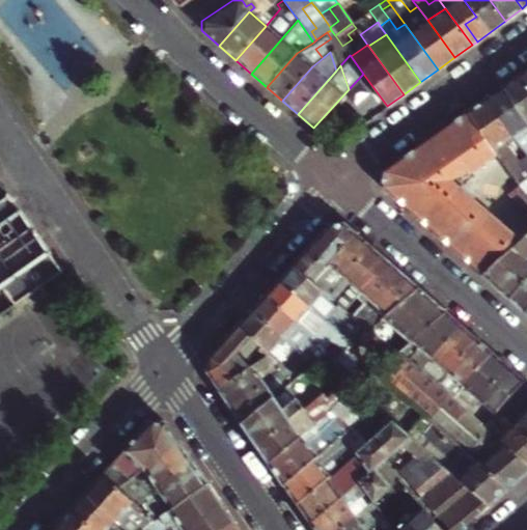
[(526,68),(517,76),(526,89),(526,68)]
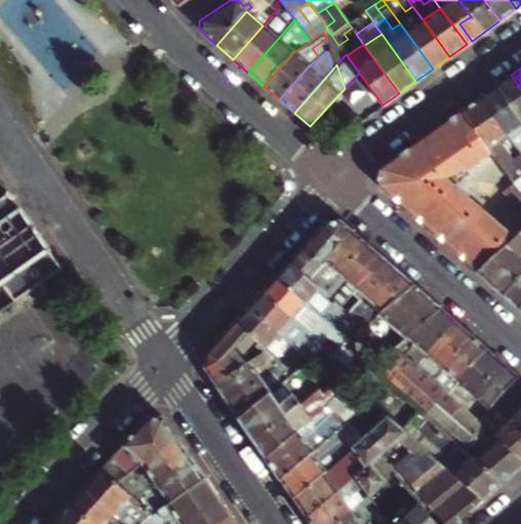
[(520,88),(511,75),(495,87),(520,122),(520,88)]
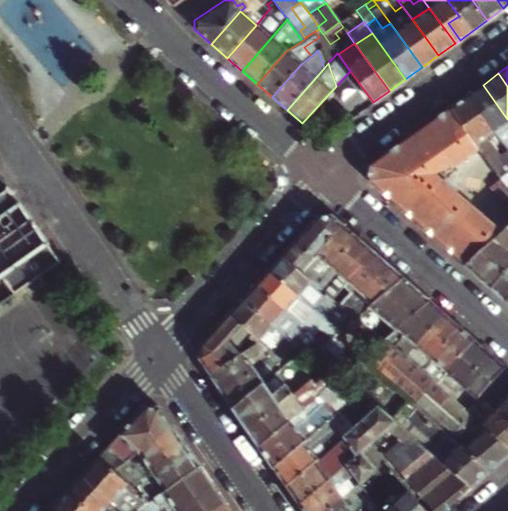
[(507,119),(483,85),(466,96),(501,144),(507,139),(507,119)]
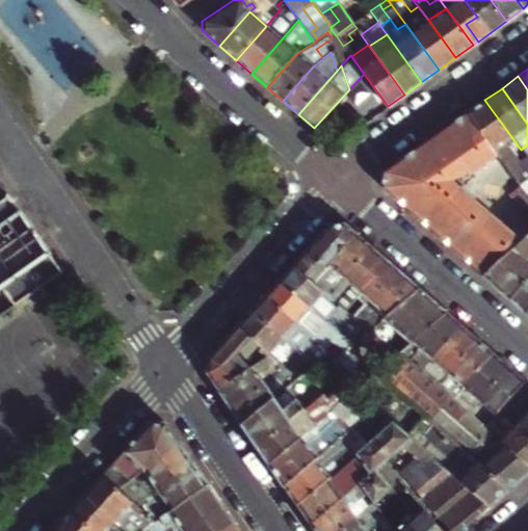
[(484,100),(468,112),(498,154),(518,183),(527,175),(527,160),(527,158),(521,150),(484,100)]
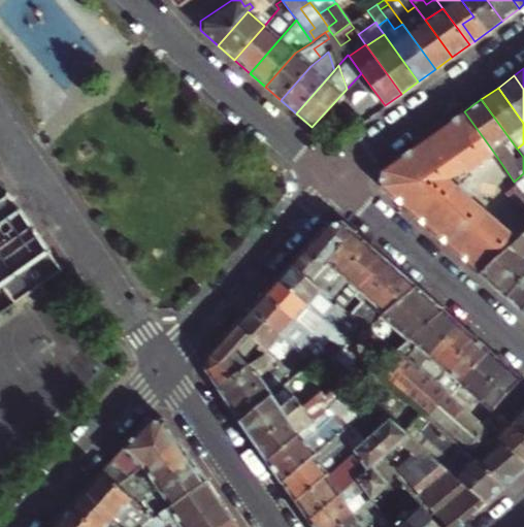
[(464,111),(447,124),(477,165),(494,153),(464,111)]
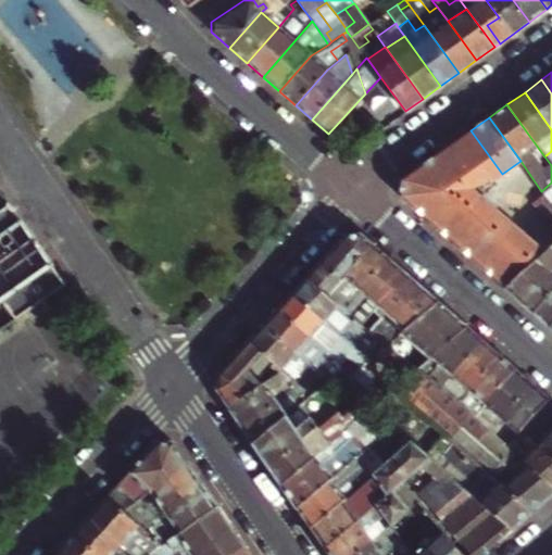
[(502,174),(471,130),(452,143),(478,178),(484,173),(491,181),(502,174)]
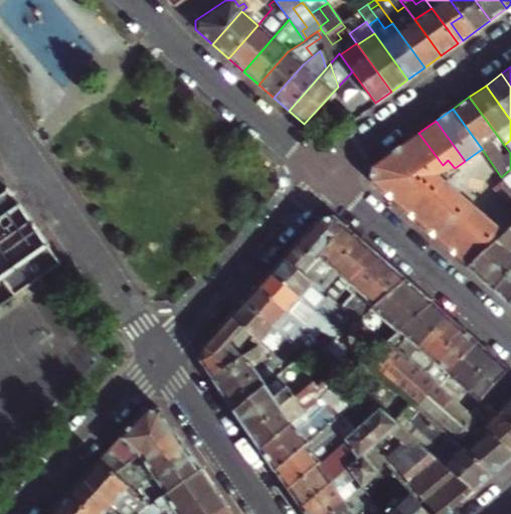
[(499,236),(465,202),(460,206),(436,182),(441,178),(441,177),(435,170),(443,165),(418,133),(367,169),(366,179),(411,217),(467,267),(499,236)]
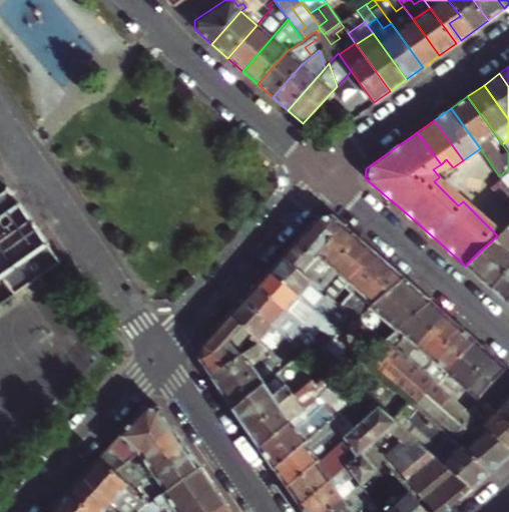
[(439,176),(446,171),(441,164),(433,169),(439,176)]
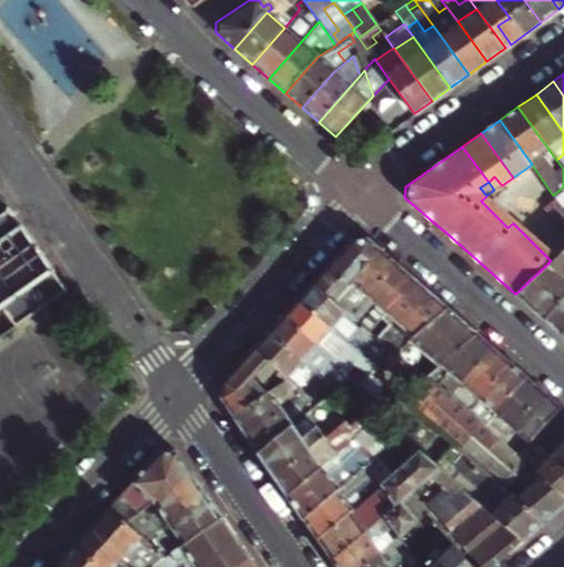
[(563,186),(553,195),(562,208),(563,205),(563,186)]
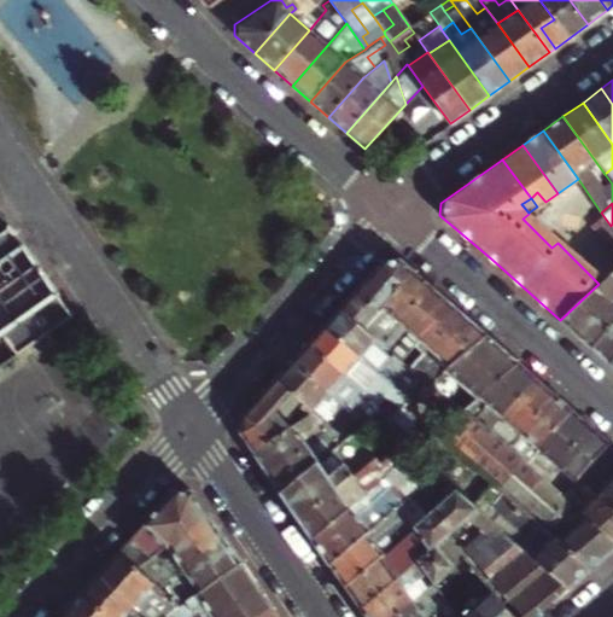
[(558,243),(529,214),(523,219),(552,248),(558,243)]
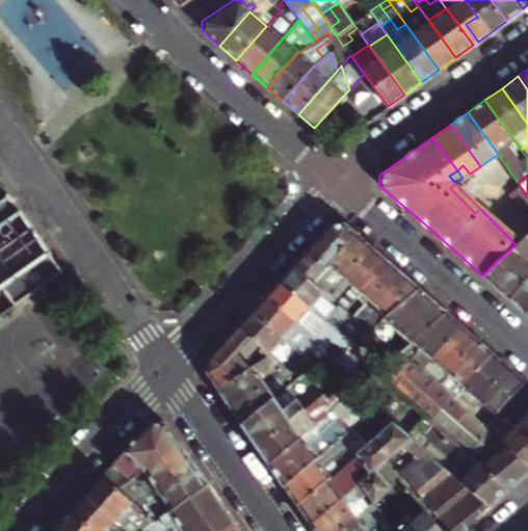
[(0,293),(10,306),(58,271),(5,195),(0,198),(0,293)]
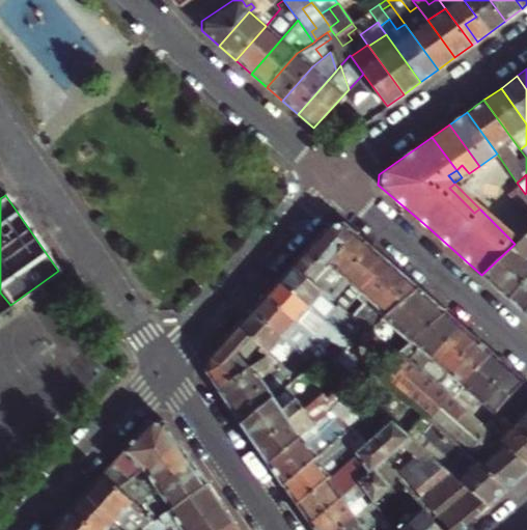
[(329,223),(312,242),(327,254),(314,268),(321,273),(356,233),(343,222),(329,223)]
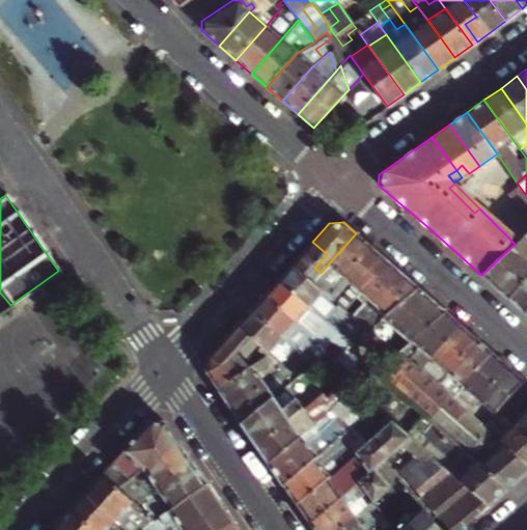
[(526,232),(515,244),(481,275),(507,298),(526,276),(526,232)]
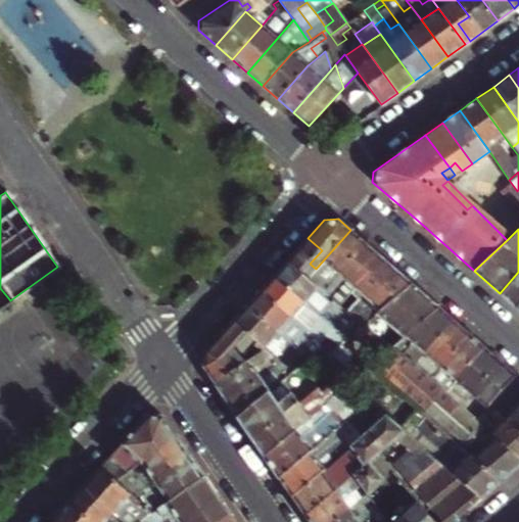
[(366,243),(350,230),(316,269),(311,274),(315,277),(311,282),(323,293),(366,243)]
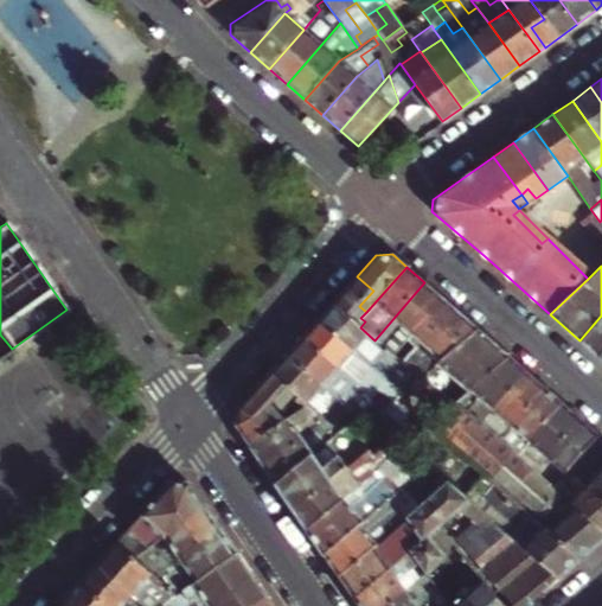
[(360,318),(366,312),(359,306),(373,291),(357,276),(333,303),(360,327),(365,321),(360,318)]
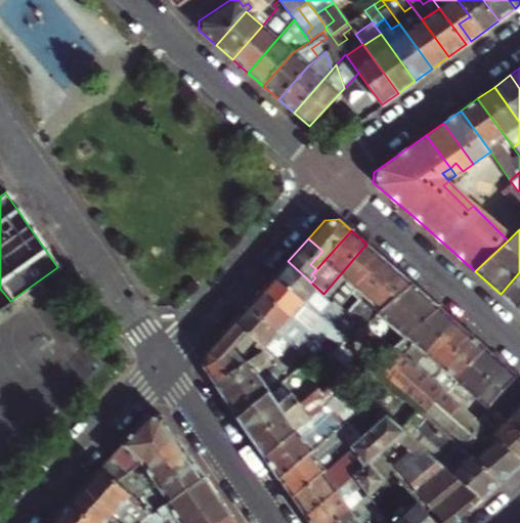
[(366,244),(323,294),(332,301),(346,285),(346,280),(355,289),(382,258),(366,244)]
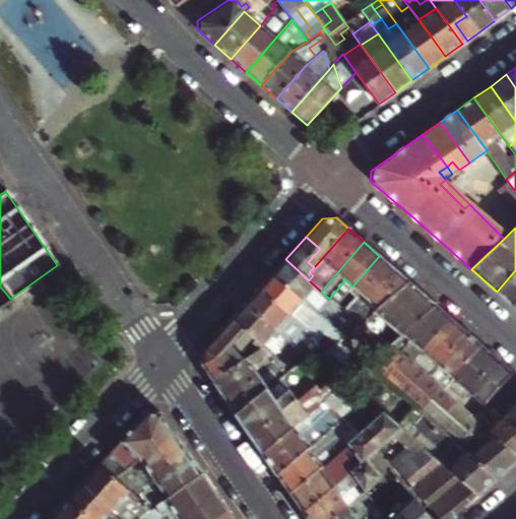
[(394,269),(379,256),(352,286),(359,293),(342,311),(347,315),(350,311),(355,314),(356,313),(394,269)]
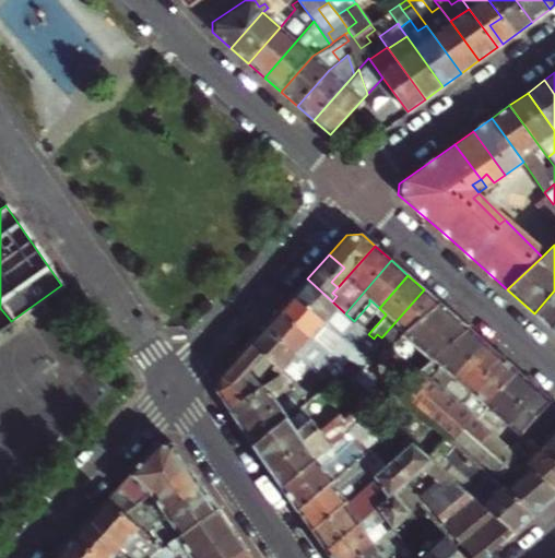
[(307,279),(292,294),(338,336),(344,330),(350,334),(357,342),(366,332),(362,328),(357,332),(352,328),(356,323),(354,321),(345,313),(332,301),(307,279)]
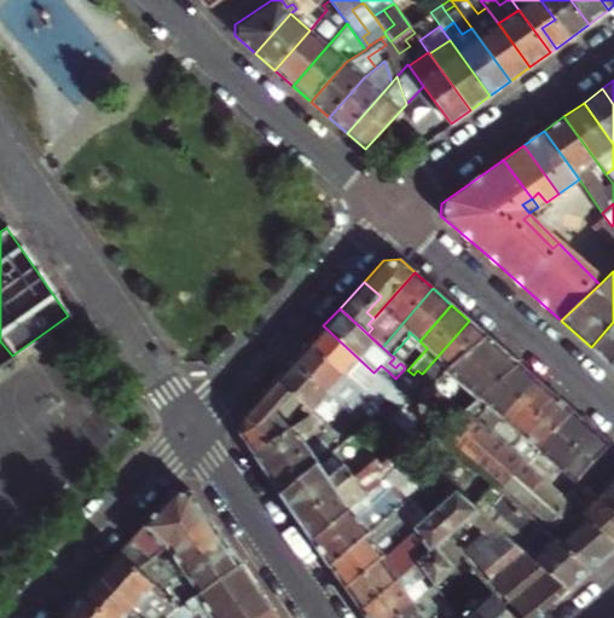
[(487,336),(469,321),(423,373),(434,382),(487,336)]
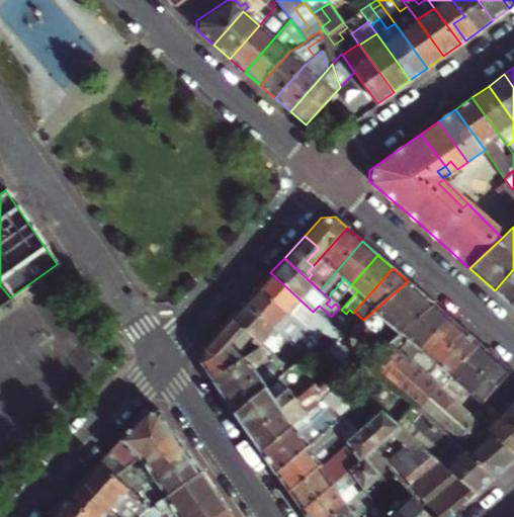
[(510,305),(513,299),(513,269),(495,290),(510,305)]
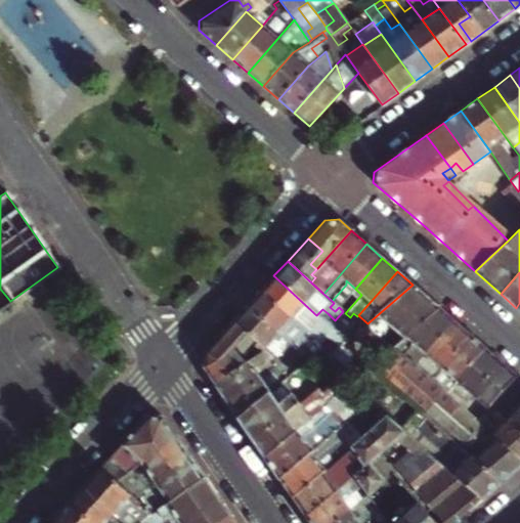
[(273,275),(260,291),(307,334),(313,327),(336,350),(346,342),(340,336),(321,319),(316,315),(273,275)]
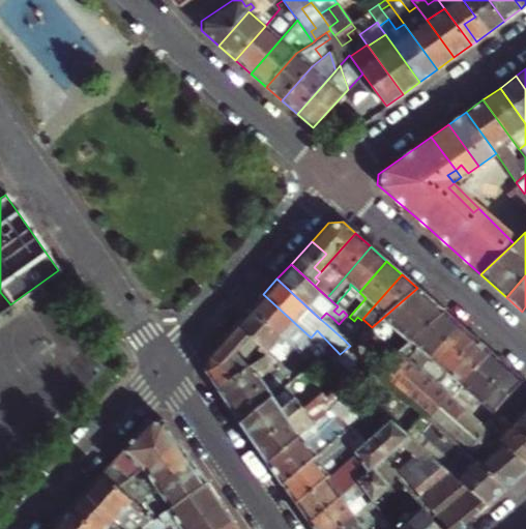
[(350,288),(335,304),(338,306),(343,311),(359,292),(350,284),(350,288)]
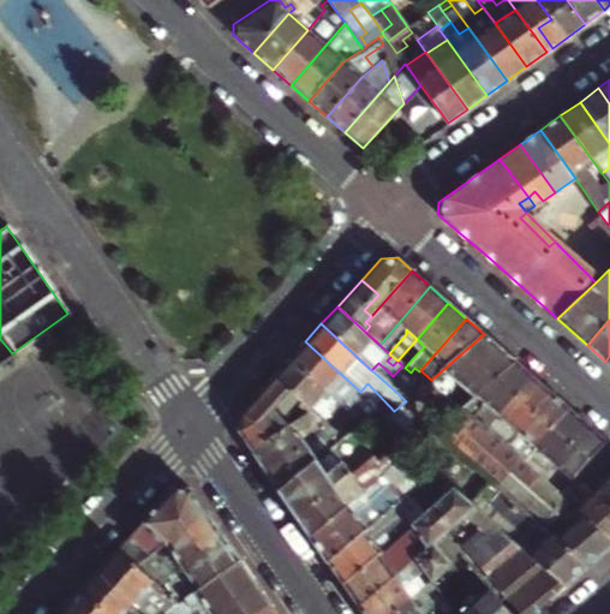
[(434,431),(461,409),(515,362),(484,334),(431,380),(418,391),(431,407),(416,419),(407,411),(412,406),(407,400),(406,401),(394,411),(384,419),(411,451),(434,431)]
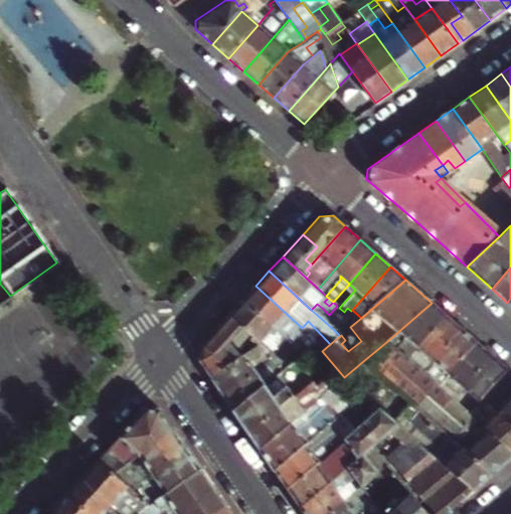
[(0,301),(1,302),(10,296),(0,284),(0,301)]
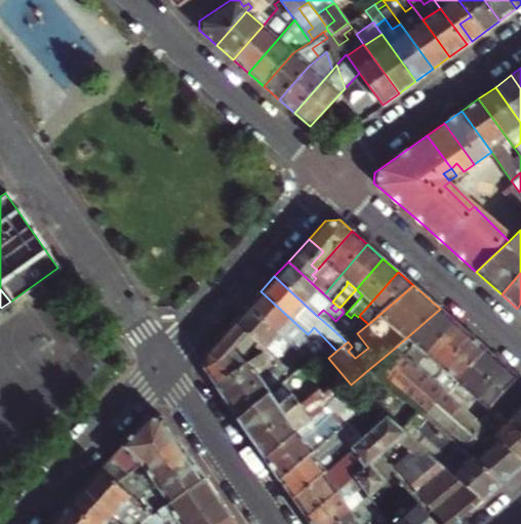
[(362,295),(356,289),(339,308),(344,312),(346,314),(362,295)]
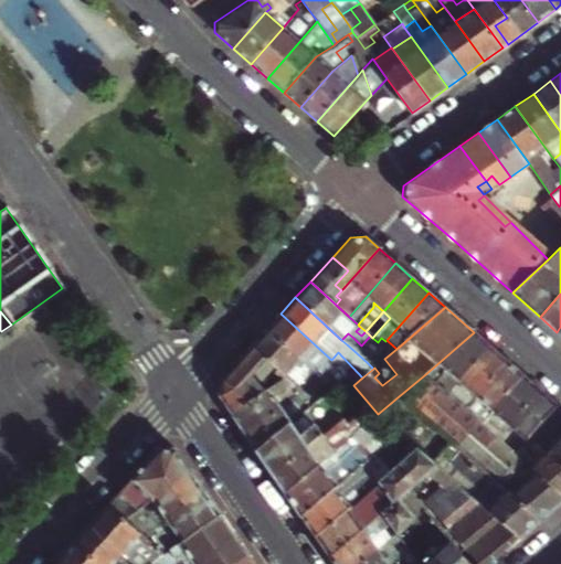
[(281,314),(266,330),(298,359),(305,351),(316,361),(328,372),(331,368),(328,363),(331,360),(281,314)]
